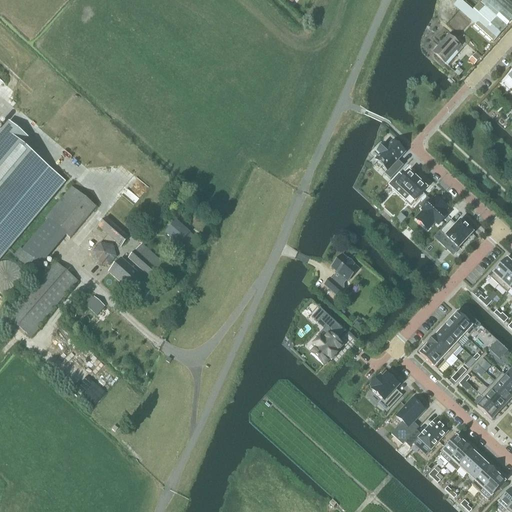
[(511,4),(507,0),(447,0),(494,42),(511,21),(511,4)]
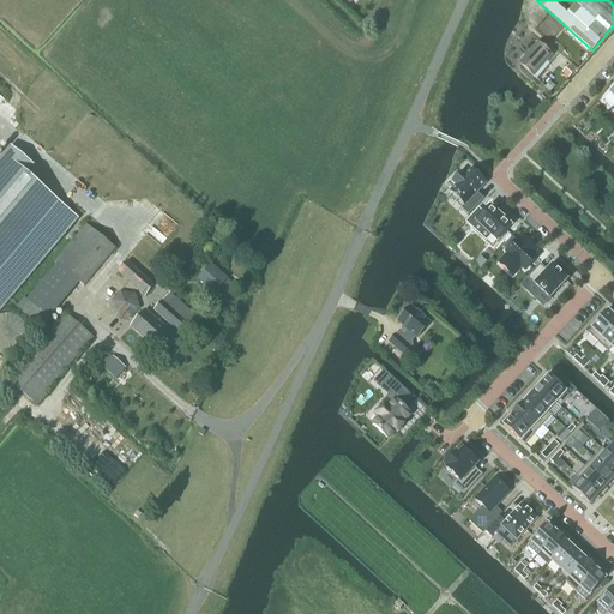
[(534,77),(537,74),(553,56),(539,43),(519,64),(534,77)]
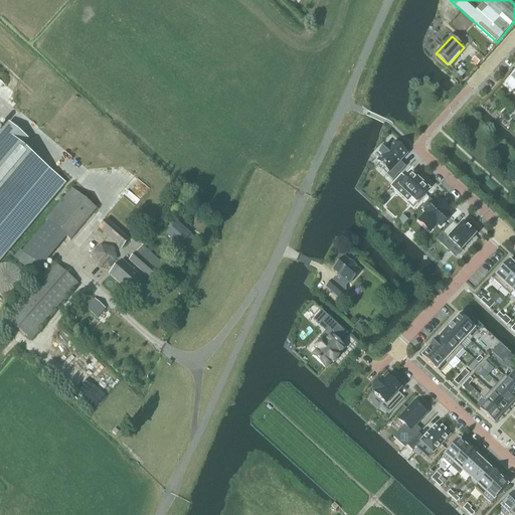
[(484,58),(479,53),(473,60),(478,65),(484,58)]
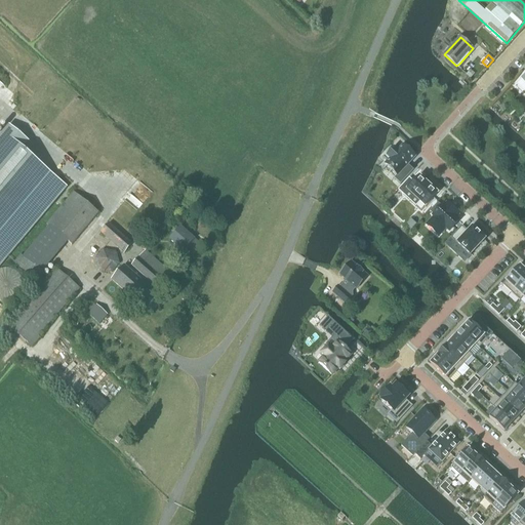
[(9,125),(0,136),(0,266),(67,187),(50,172),(24,150),(30,143),(9,125)]
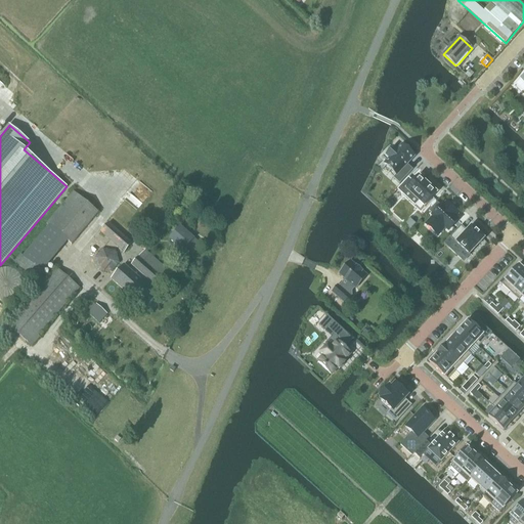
[(401,164),(409,154),(398,144),(393,150),(389,147),(383,154),(387,157),(382,163),(394,173),(390,177),(397,182),(407,169),(401,164)]
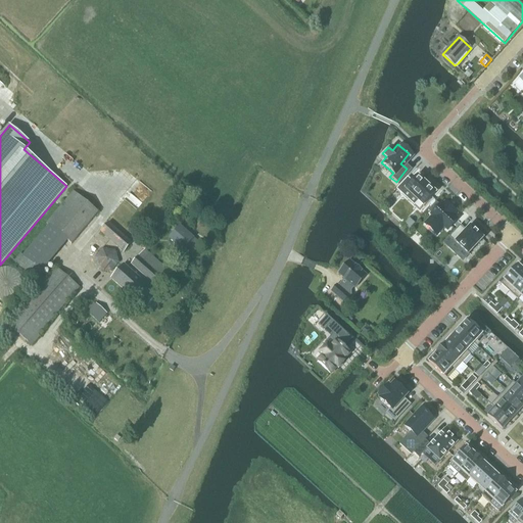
[(408,178),(397,190),(402,195),(407,190),(419,201),(424,206),(436,193),(418,177),(413,183),(408,178)]
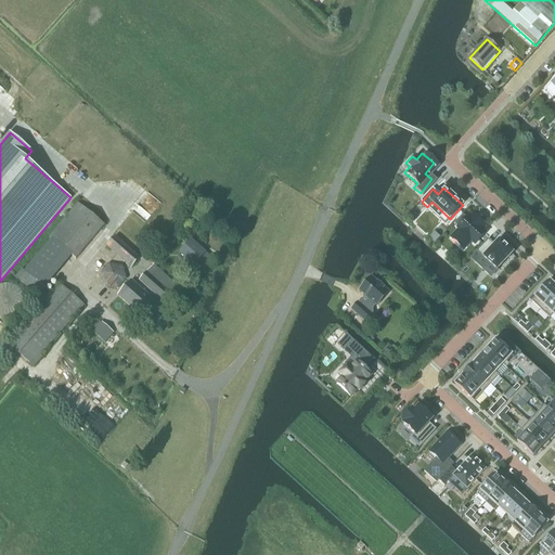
[(76,259),(97,234),(105,224),(78,203),(49,235),(52,239),(25,271),(22,269),(14,279),(41,300),(49,292),(46,288),(72,256),(76,259)]
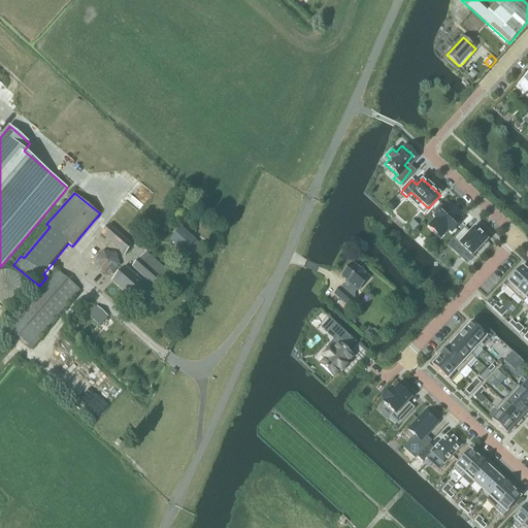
[(459,219),(462,216),(459,213),(461,211),(455,206),(453,208),(450,205),(447,209),(444,207),(436,218),(437,219),(433,224),(446,234),(449,230),(452,233),(462,222),(459,219)]
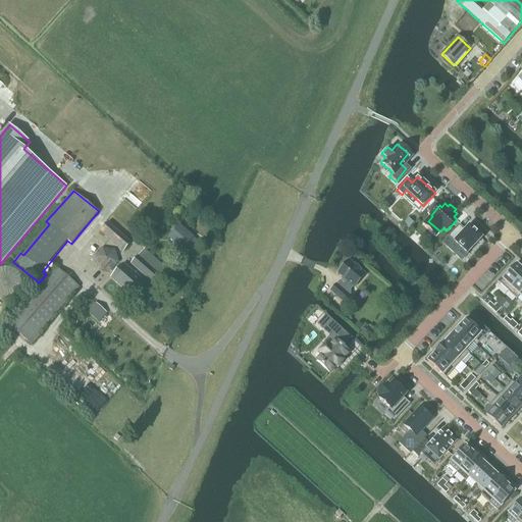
[(124,252),(133,243),(109,222),(101,231),(124,252)]
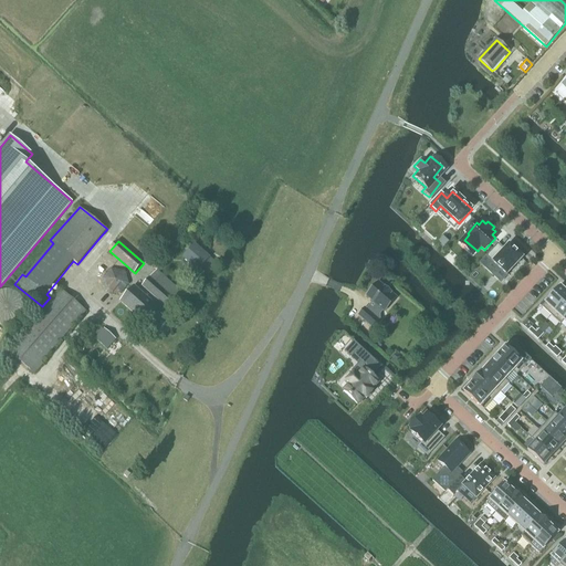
[(210,258),(195,244),(182,259),(198,272),(199,271),(206,278),(218,264),(211,258),(210,258)]
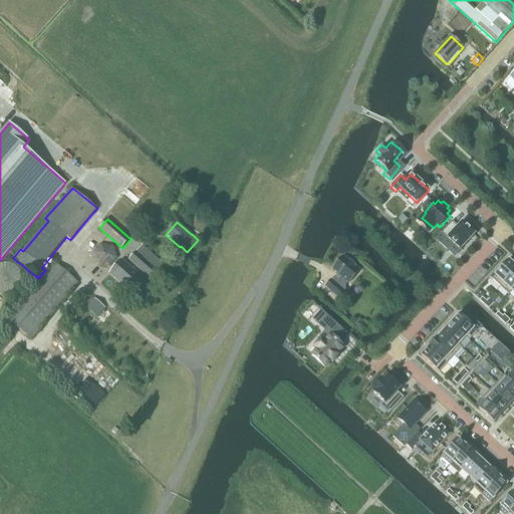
[(449,238),(448,239),(460,250),(475,235),(463,223),(459,228),(453,222),(443,232),(449,238)]
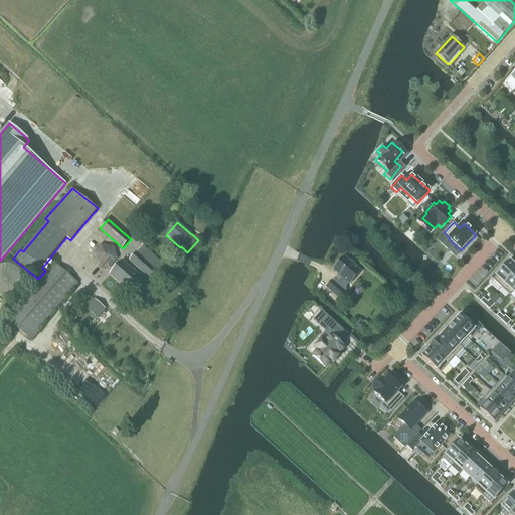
[(122,261),(110,275),(144,306),(157,291),(148,284),(151,281),(154,284),(162,276),(161,275),(167,269),(161,264),(161,263),(162,263),(161,262),(143,245),(137,252),(130,261),(147,277),(144,280),(122,261)]
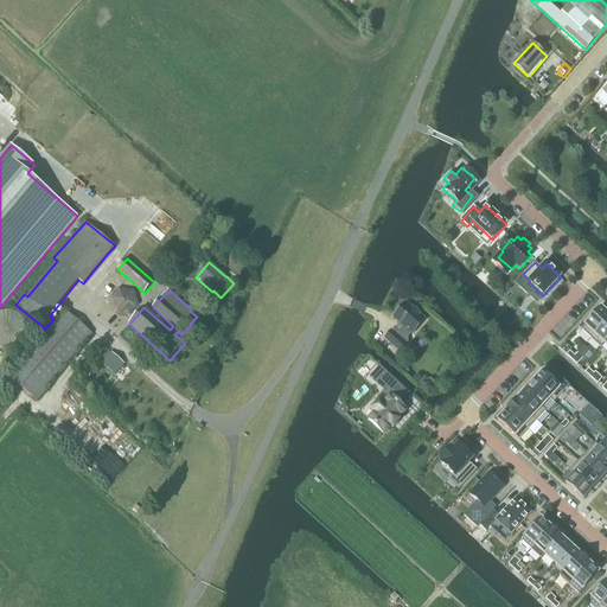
[(406,302),(393,317),(413,334),(426,319),(406,302)]
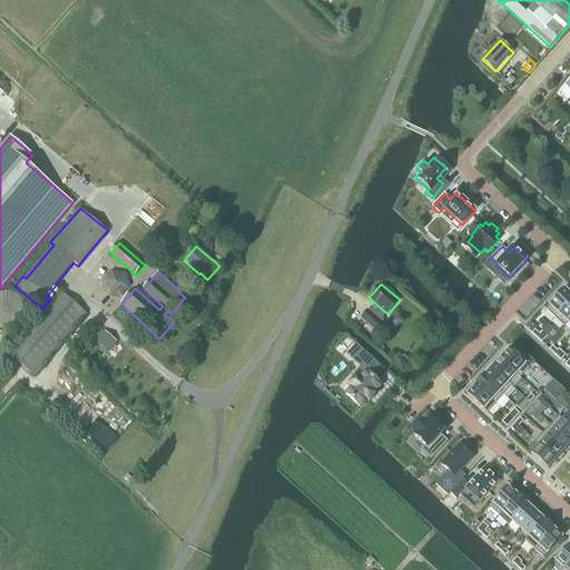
[(556,317),(569,302),(569,295),(564,291),(547,310),(556,317)]
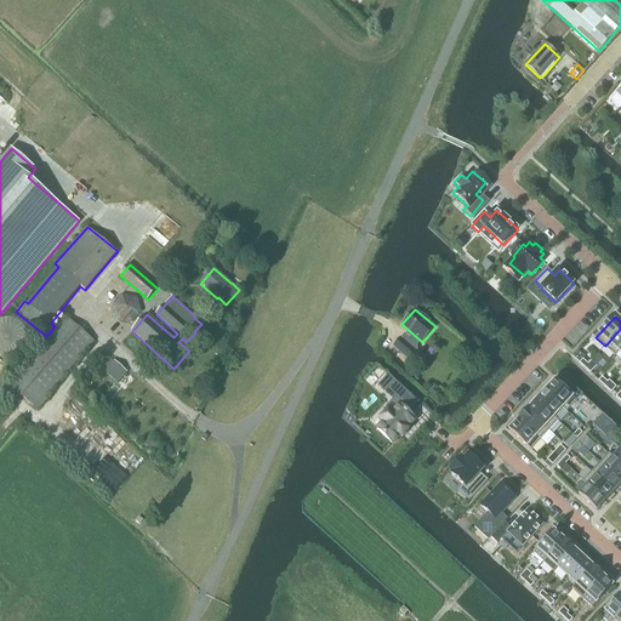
[(33,341),(34,337),(33,334),(32,330),(30,326),(28,324),(24,322),(22,319),(18,318),(15,318),(10,318),(6,319),(4,320),(0,323),(0,352),(1,353),(4,355),(7,357),(11,358),(15,358),(18,357),(22,355),(26,354),(28,351),(30,348),(33,345),(33,341)]
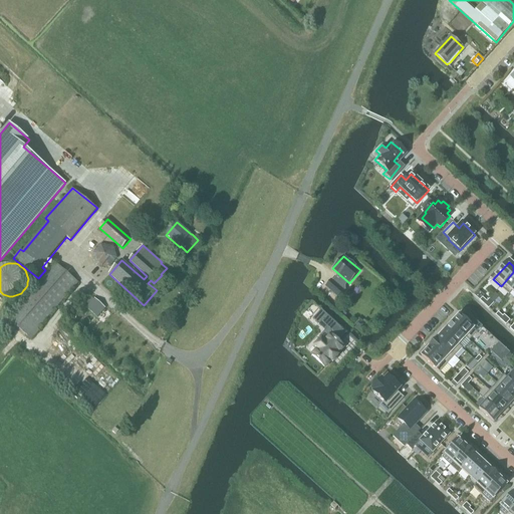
[(31,339),(39,330),(38,329),(78,283),(55,263),(7,318),(31,339)]
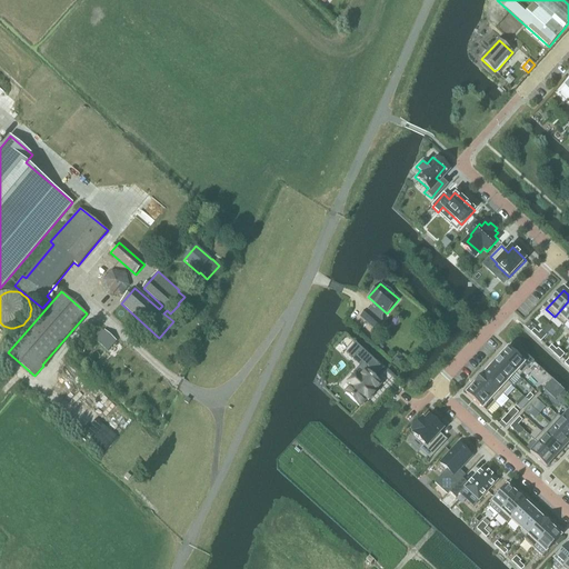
[(563,326),(567,321),(568,319),(568,301),(555,317),(563,326)]
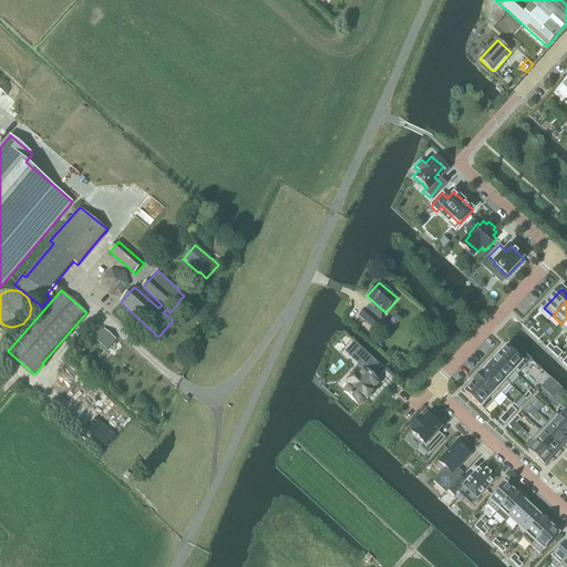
[(366,309),(359,316),(375,330),(381,322),(366,309)]
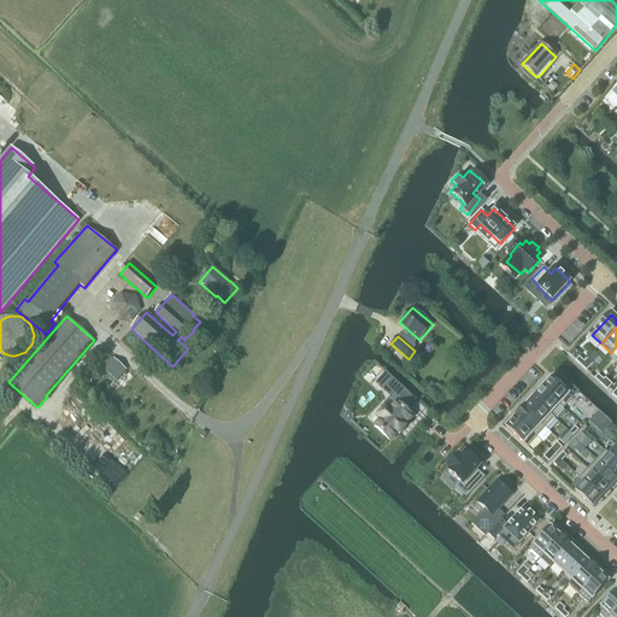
[(106,360),(100,366),(117,382),(128,371),(113,358),(110,363),(106,360)]
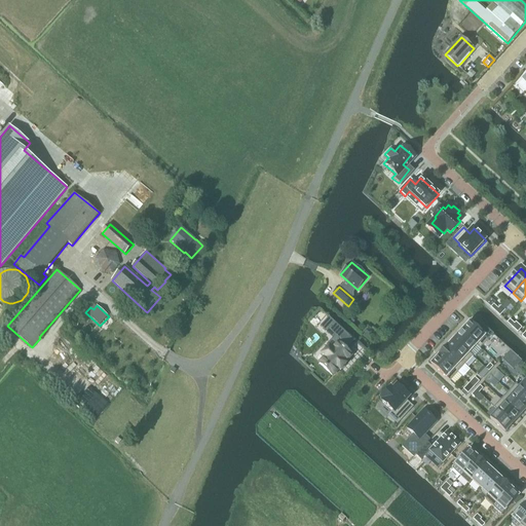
[(498,308),(495,311),(500,316),(506,310),(501,305),(498,308)]
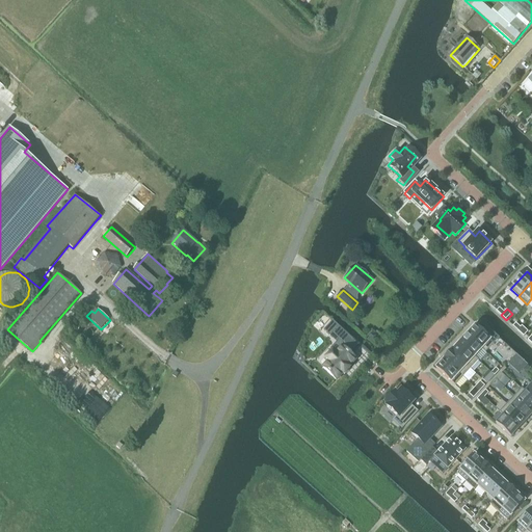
[(330,362),(323,369),(335,379),(342,372),(344,374),(350,368),(348,366),(355,358),(349,352),(351,350),(352,351),(358,344),(333,320),(324,329),(331,337),(335,335),(345,345),(336,354),(333,351),(326,357),(330,362)]
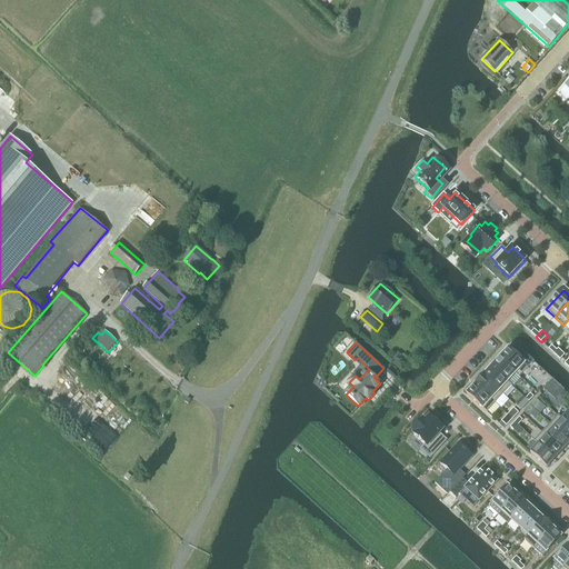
[(508,350),(500,359),(516,373),(519,377),(527,368),(533,361),(523,352),(516,345),(509,351),(508,350)]
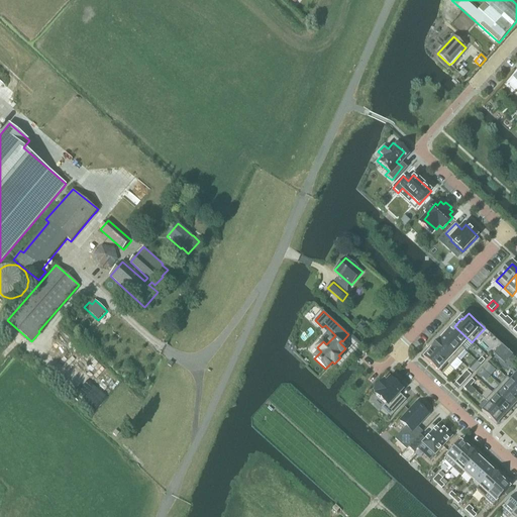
[(506,318),(503,321),(509,327),(513,322),(507,317),(506,318)]
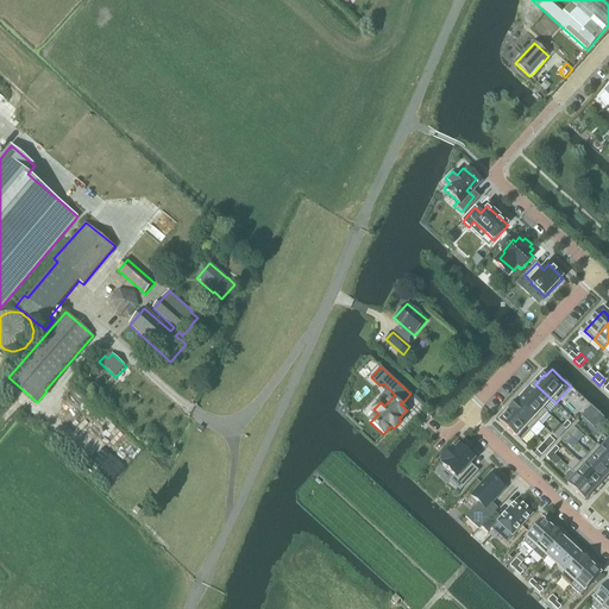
[(535,384),(527,394),(544,409),(547,413),(550,414),(558,406),(556,403),(552,400),(535,384)]
